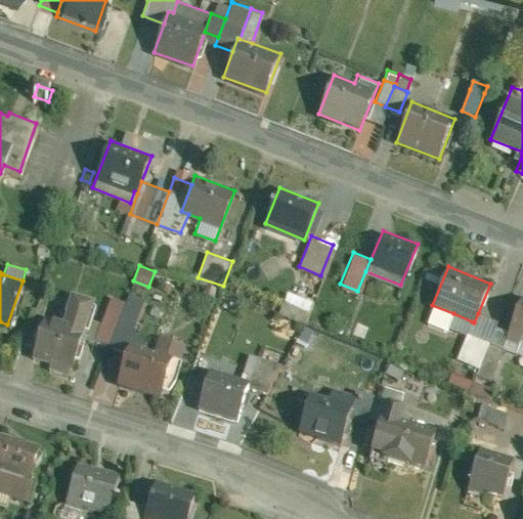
[(168,278),(162,286),(170,292),(175,285),(168,278)]
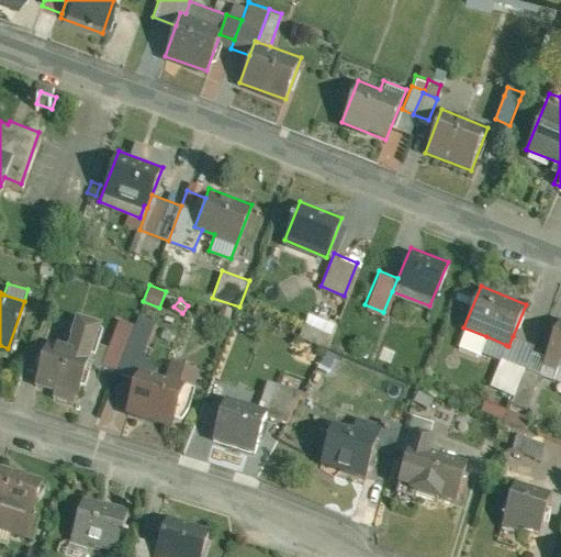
[(221,302),(217,312),(227,316),(232,305),(221,302)]
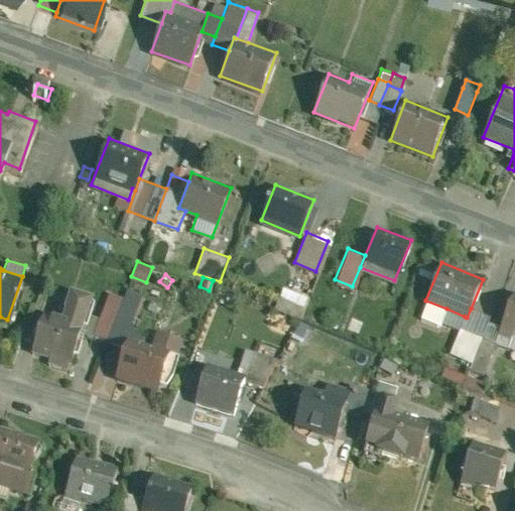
[(125,284),(122,293),(106,336),(122,342),(141,290),(125,284)]
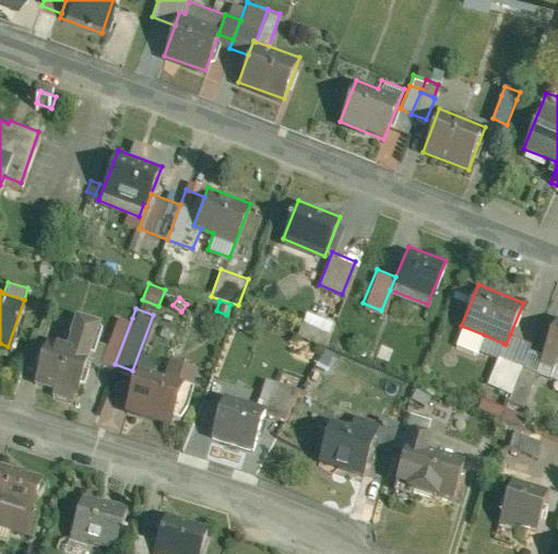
[(336,321),(306,309),(301,321),(331,332),(336,321)]
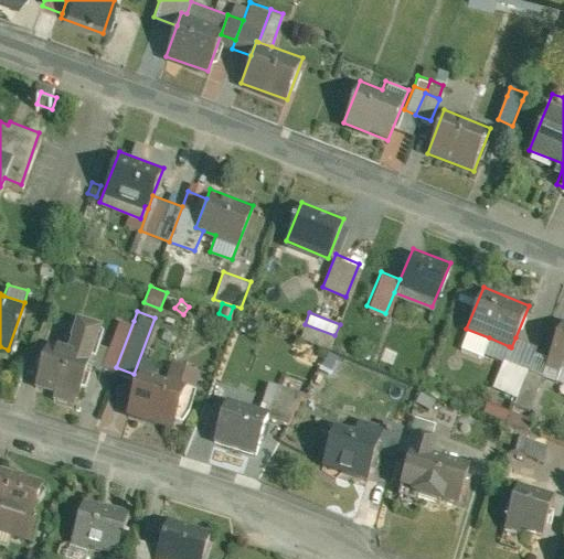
[(45,337),(30,380),(78,397),(93,357),(94,354),(92,353),(96,340),(102,324),(76,315),(66,344),(45,337)]
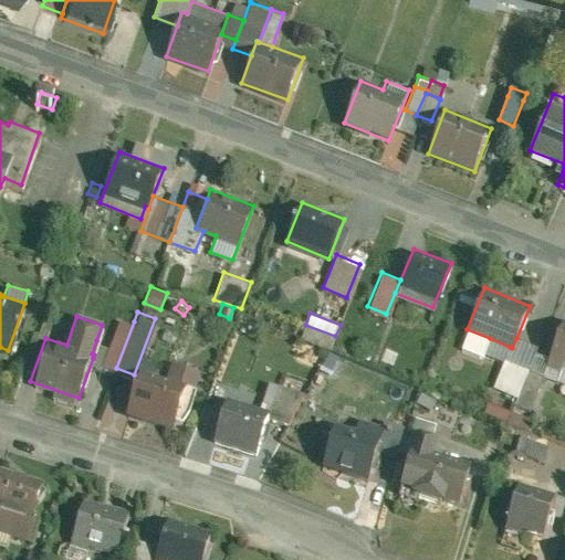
[(118,316),(107,344),(101,361),(116,368),(134,321),(118,316)]
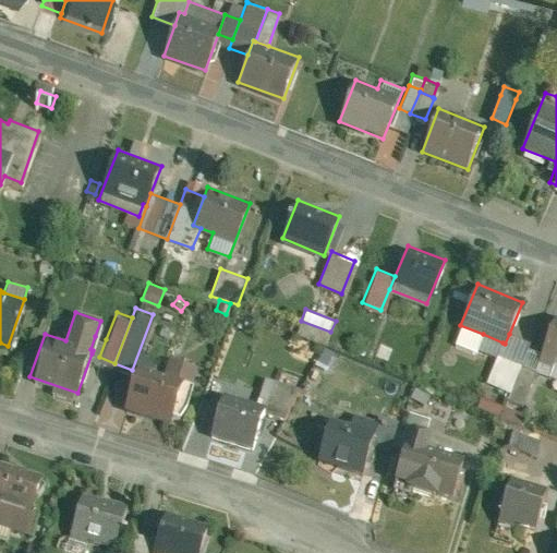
[(556,321),(542,353),(535,369),(556,377),(556,321)]
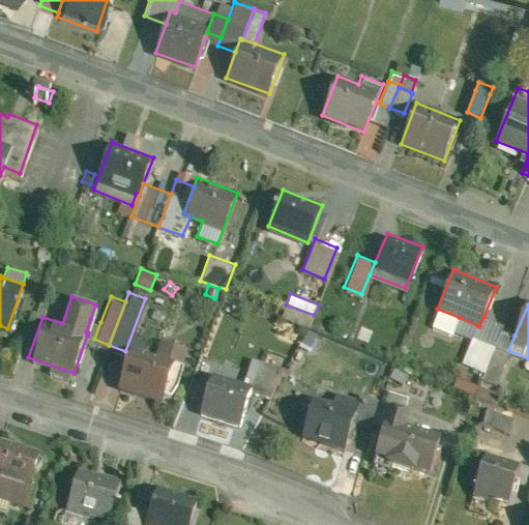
[(453,330),(459,317),(437,309),(431,325),(451,333),(453,330)]
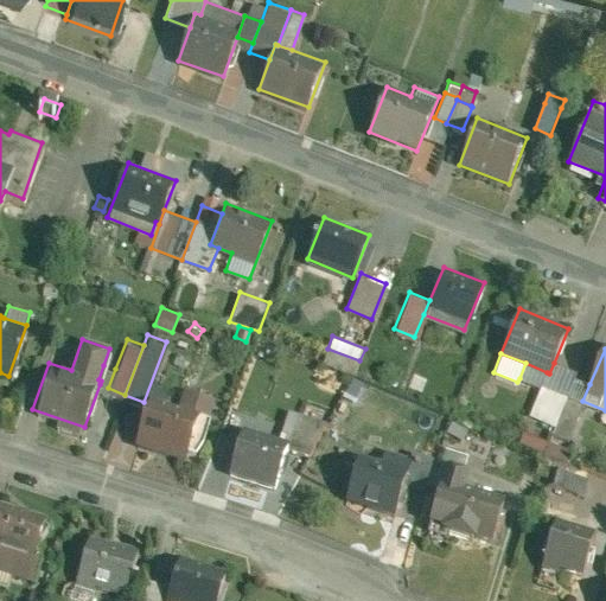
[(540,388),(547,372),(525,363),(520,378),(540,388)]
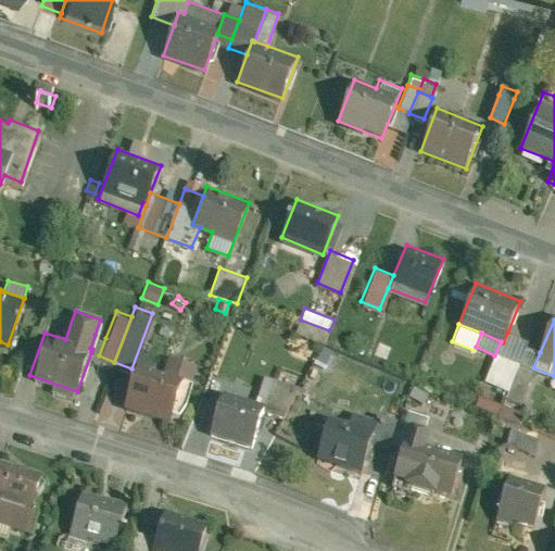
[(508,389),(527,347),(529,341),(507,333),(503,342),(501,341),(494,355),(484,379),(508,389)]
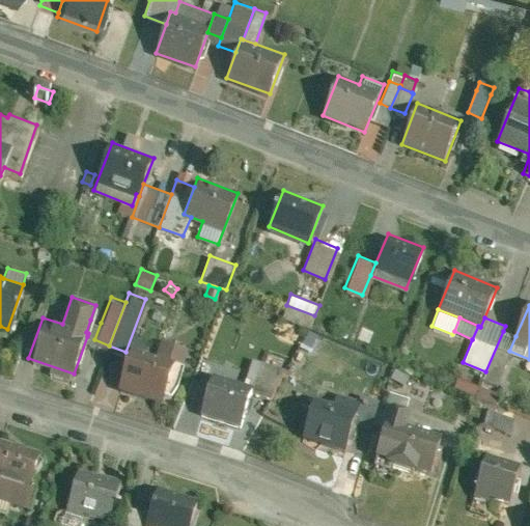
[(101,323),(90,320),(86,332),(88,333),(87,336),(94,339),(101,323)]
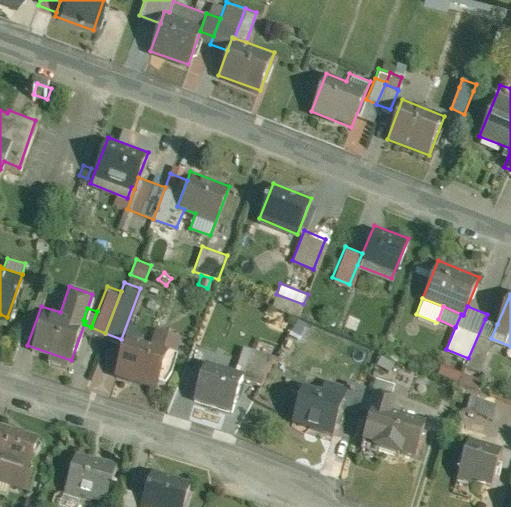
[(491,338),(497,324),(485,319),(468,358),(467,362),(480,368),(491,338)]
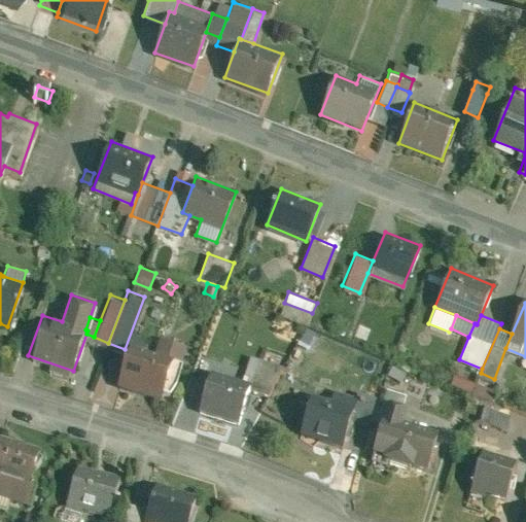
[(159,336),(154,351),(174,357),(181,359),(186,344),(159,336)]
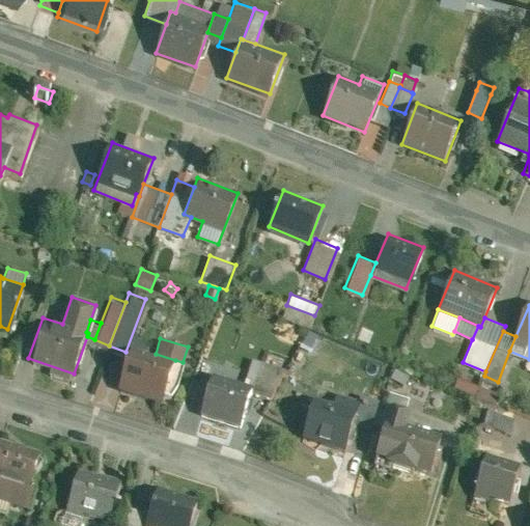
[(119,386),(163,399),(167,385),(175,360),(156,354),(132,347),(128,359),(123,372),(119,386)]
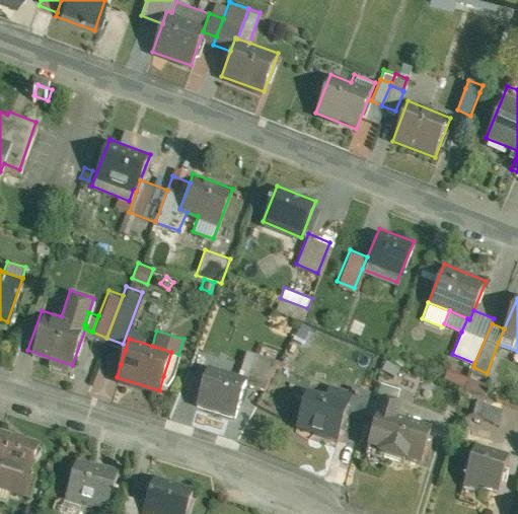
[(277,359),(248,349),(236,374),(245,376),(244,382),(263,386),(277,359)]
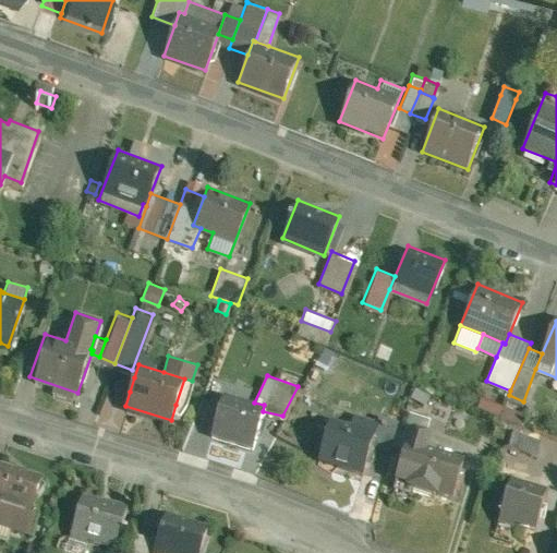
[(192,381),(184,379),(176,405),(186,409),(195,382),(192,381)]
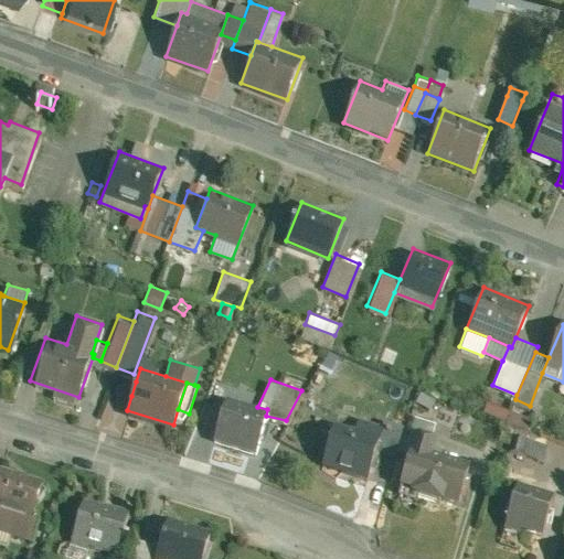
[(253,451),(266,416),(267,409),(257,407),(226,398),(210,436),(253,451)]
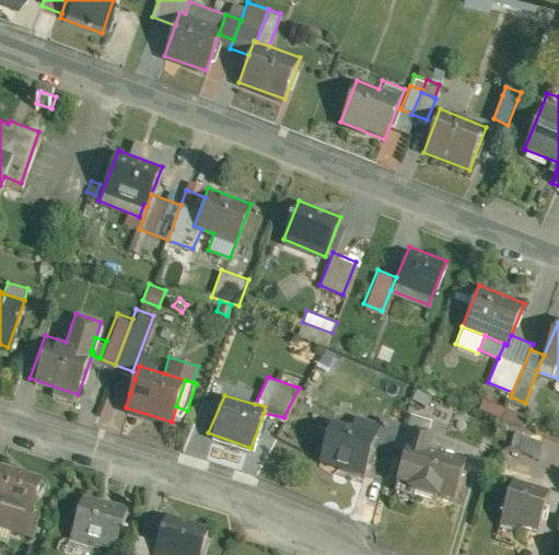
[(487,397),(484,406),(501,413),(505,403),(487,397)]
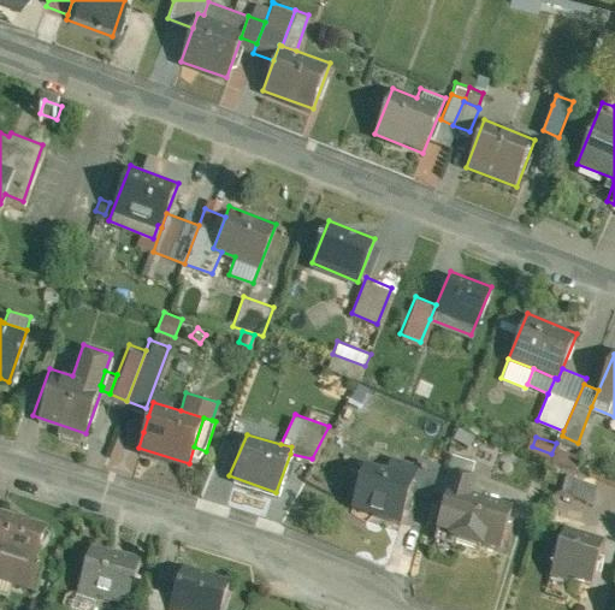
[(562,444),(559,455),(575,461),(579,451),(562,444)]
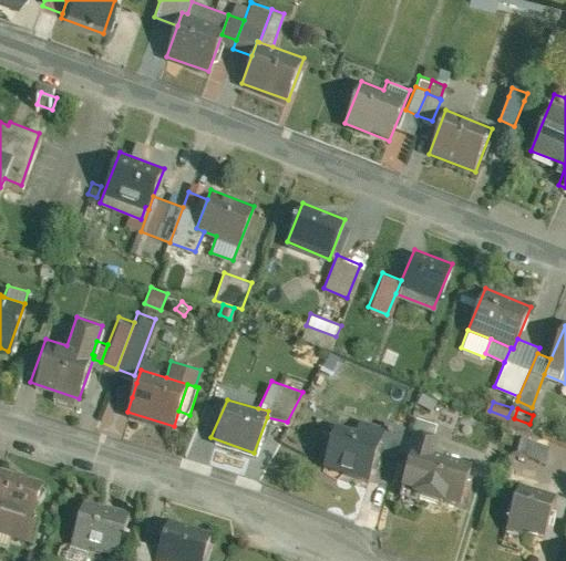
[(403,445),(412,447),(417,434),(432,438),(436,422),(412,415),(403,445)]
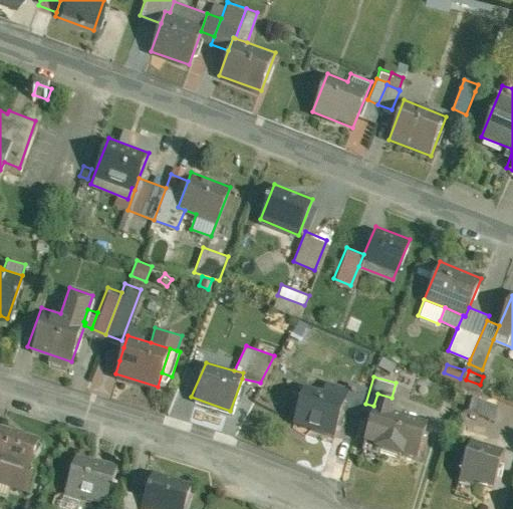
[(347,383),(343,399),(340,407),(359,413),(366,388),(347,383)]
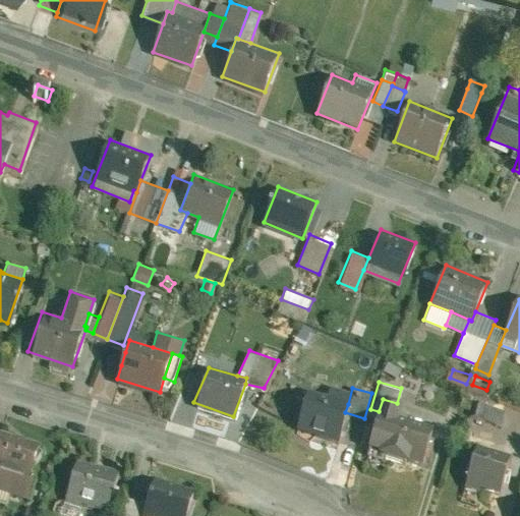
[(296,423),(295,428),(337,441),(345,412),(348,404),(306,392),(296,423)]
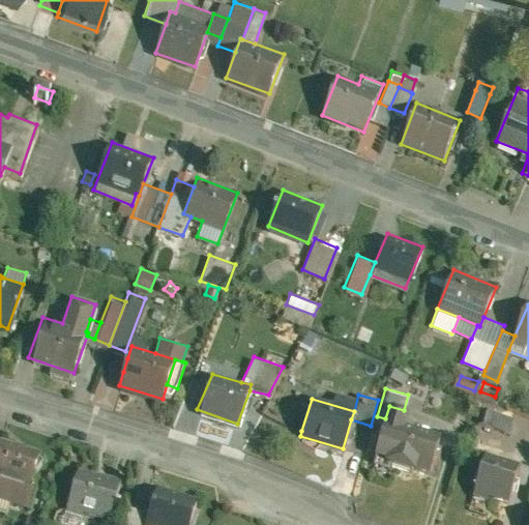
[(385,418),(375,456),(385,459),(384,462),(416,471),(416,468),(430,472),(440,436),(407,426),(411,412),(404,410),(389,406),(385,418)]
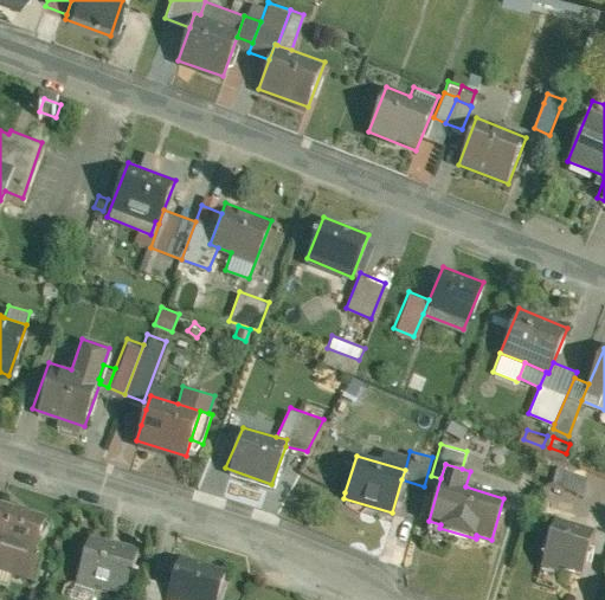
[(587,476),(553,464),(547,481),(581,492),(587,476)]
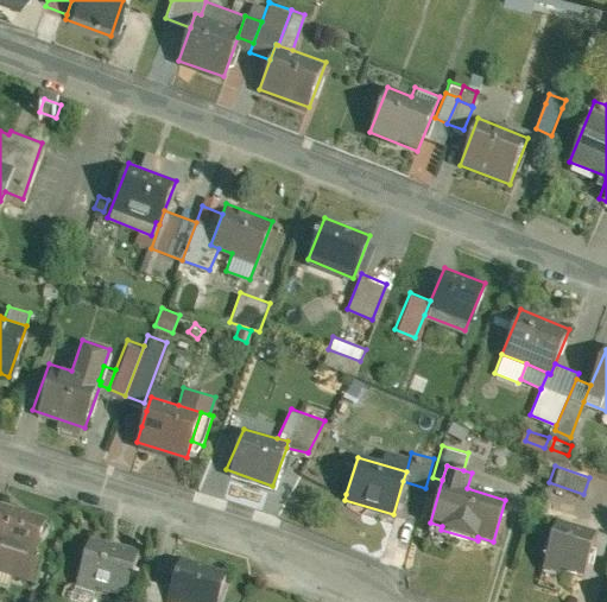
[(48,512),(0,496),(0,543),(33,555),(48,512)]
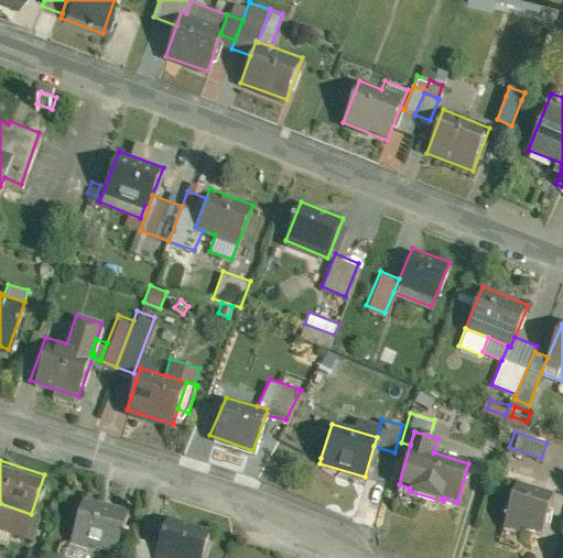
[(505,521),(541,532),(552,494),(516,483),(510,500),(506,499),(502,513),(507,514),(505,521)]
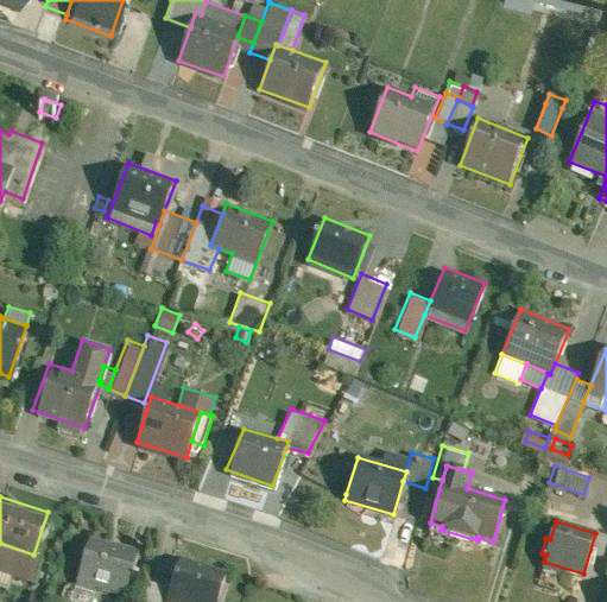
[(138,545),(90,531),(77,574),(125,588),(130,575),(136,576),(139,564),(133,563),(138,545)]
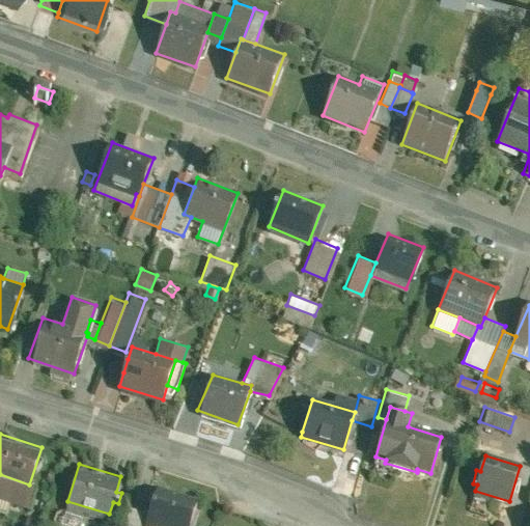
[(29,485),(0,474),(0,492),(10,496),(28,502),(33,485),(29,485)]
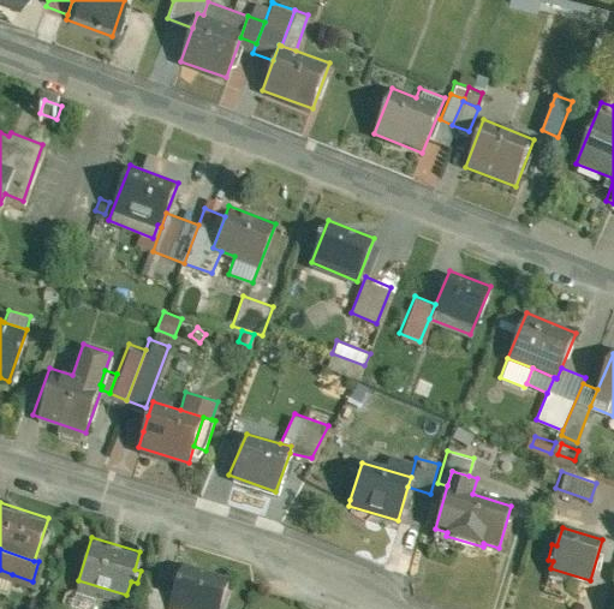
[(174,589),(168,605),(179,608),(224,608),(231,589),(227,586),(231,575),(183,561),(174,589)]
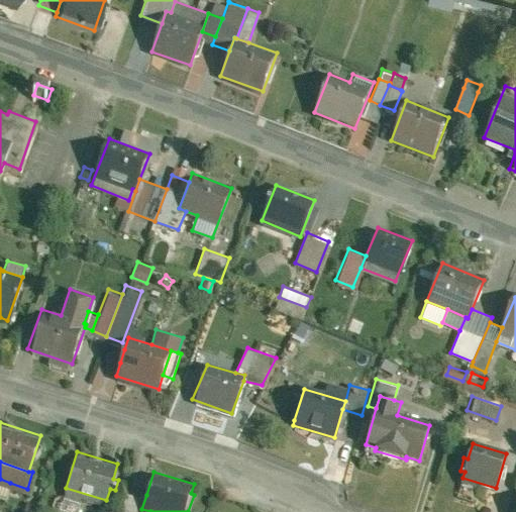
[(0,494),(6,496),(10,483),(0,479),(0,494)]
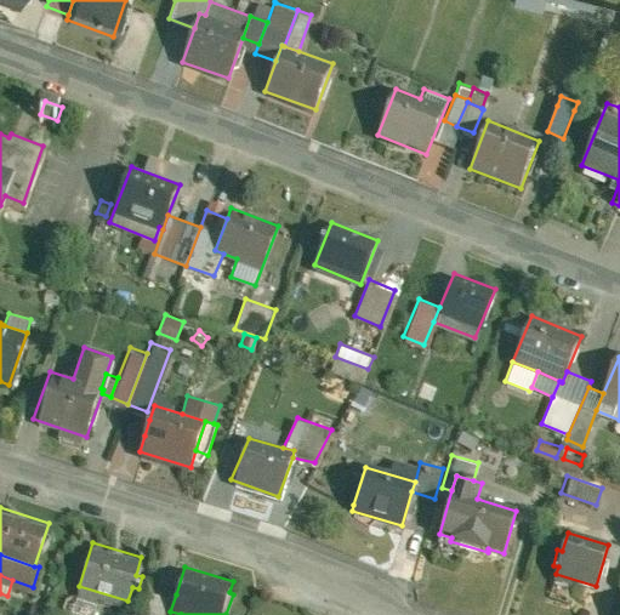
[(169,614),(170,611),(176,594),(153,587),(143,614),(169,614)]
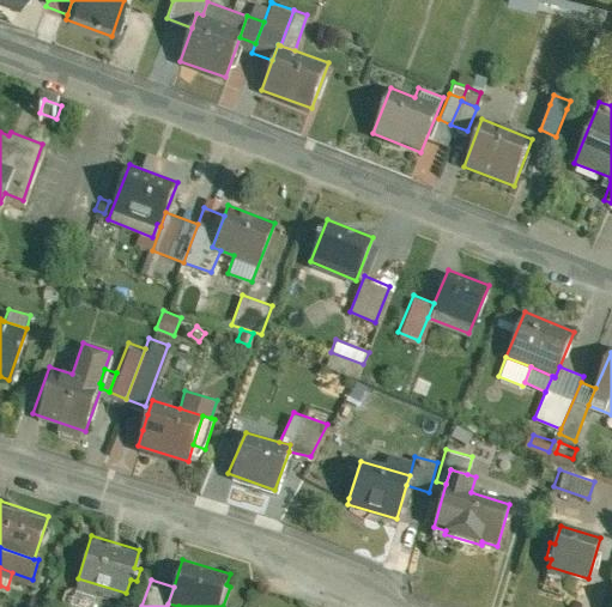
[(96,590),(74,584),(70,600),(91,606),(96,590)]
